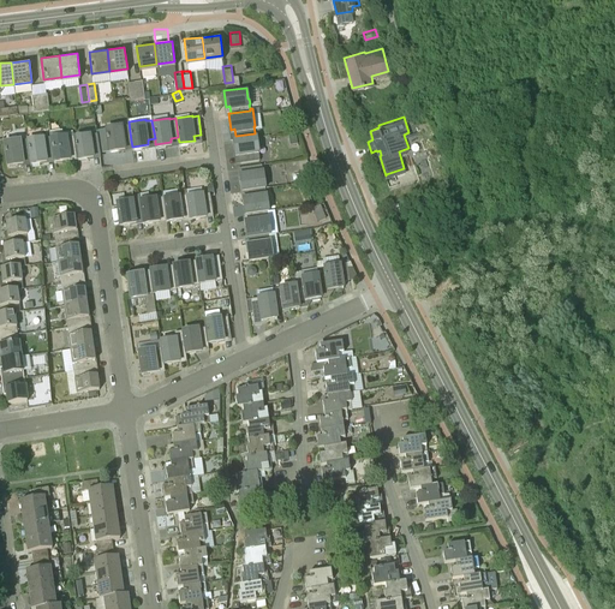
[(123,121),(105,124),(108,148),(125,145),(124,142),(131,141),(129,121),(123,123),(123,121)]
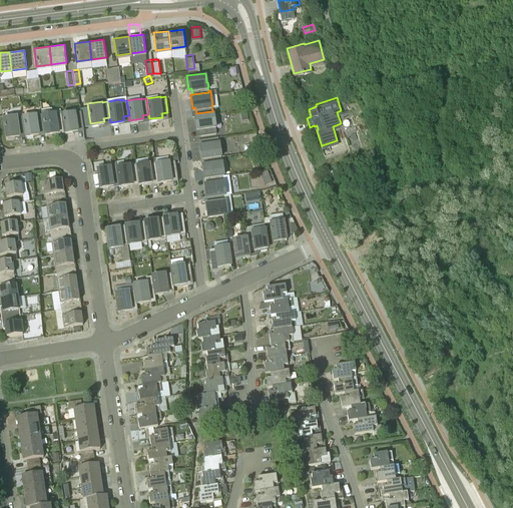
[(61,110),(63,126),(64,131),(77,129),(77,125),(83,124),(80,108),(75,109),(75,108),(61,110)]
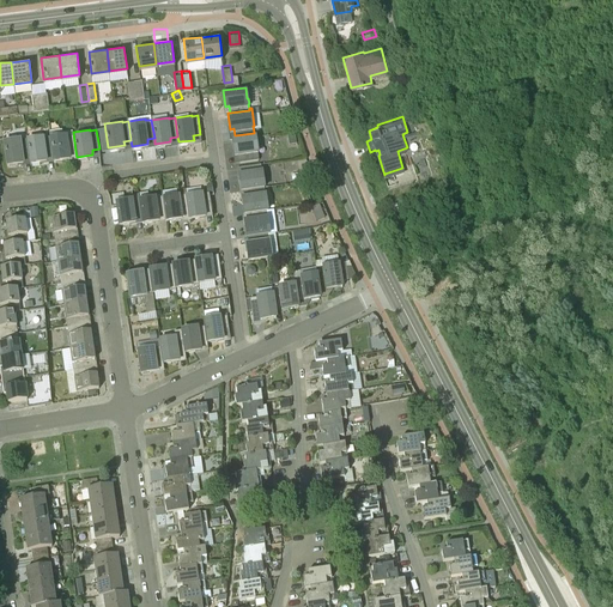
[(238,151),(240,158),(259,156),(258,149),(259,149),(255,131),(254,132),(254,133),(235,135),(232,135),(235,152),(238,151)]
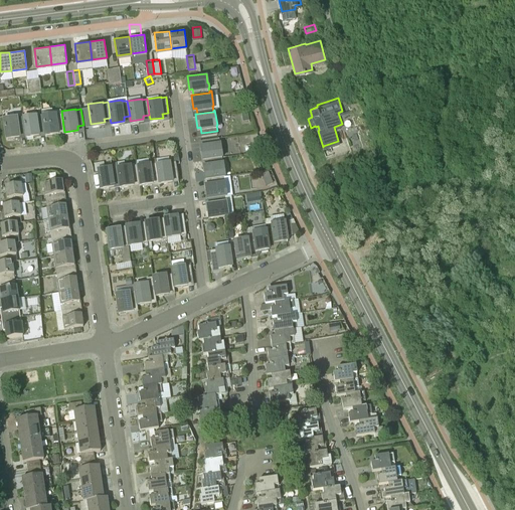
[(42,113),(44,128),(44,133),(58,131),(57,128),(63,127),(61,111),(56,112),(56,111),(42,113)]
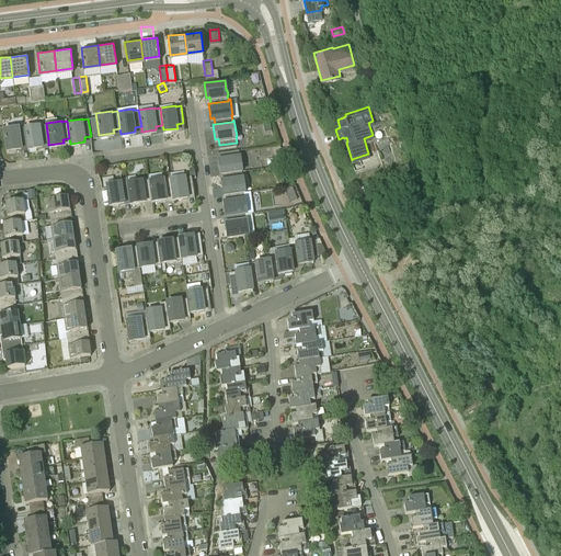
[(24,124),(26,142),(27,147),(42,145),(42,140),(48,139),(46,123),(41,123),(39,122),(24,124)]
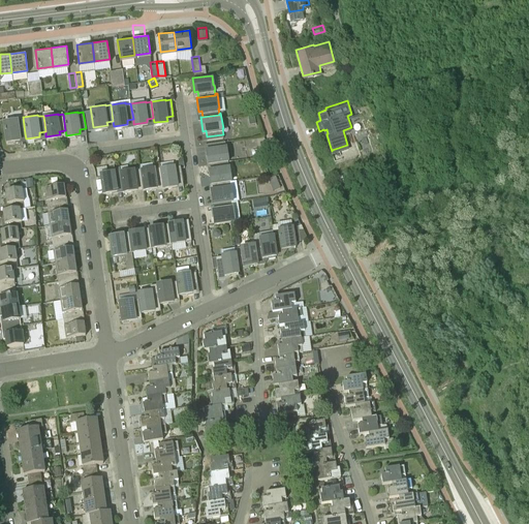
[(23,117),(13,119),(3,120),(6,140),(20,137),(19,134),(25,133),(23,117)]
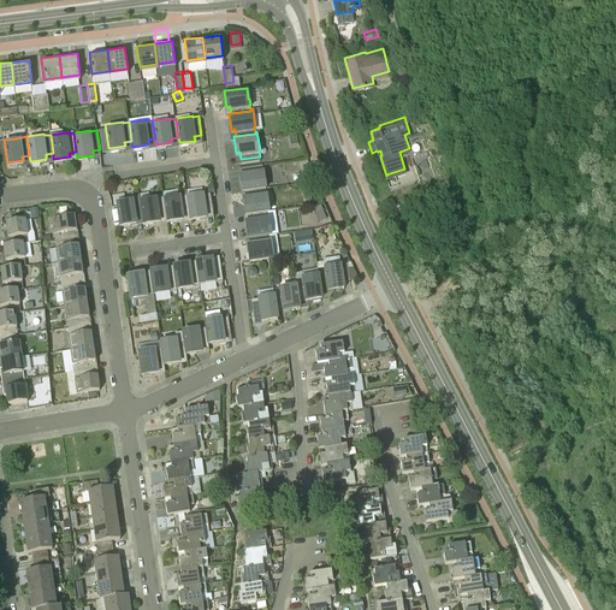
[(265,185),(266,185),(264,166),(262,167),(261,161),(243,164),(244,171),(240,171),(242,188),(247,187),(265,184),(265,185)]
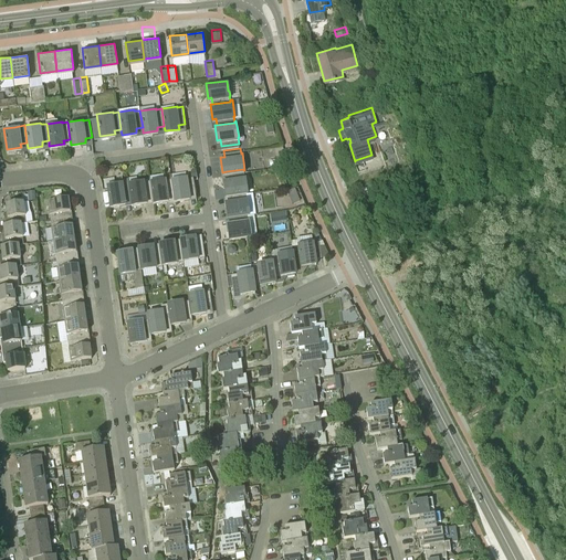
[(226,193),(228,193),(245,190),(245,191),(248,191),(245,175),(244,175),(243,170),(243,169),(227,171),(227,178),(223,179),(226,193)]
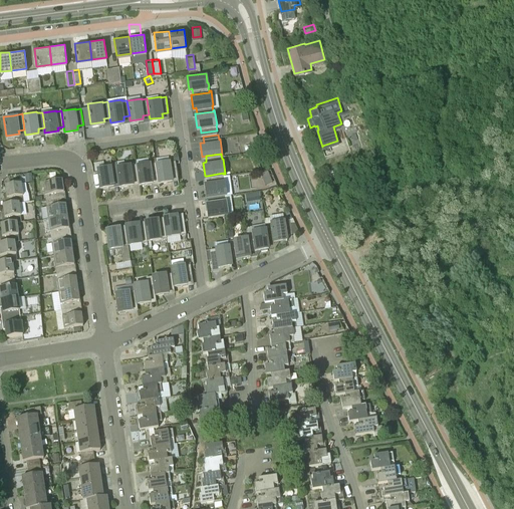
[(156,161),(158,176),(159,181),(172,179),(172,175),(177,174),(175,159),(156,161)]
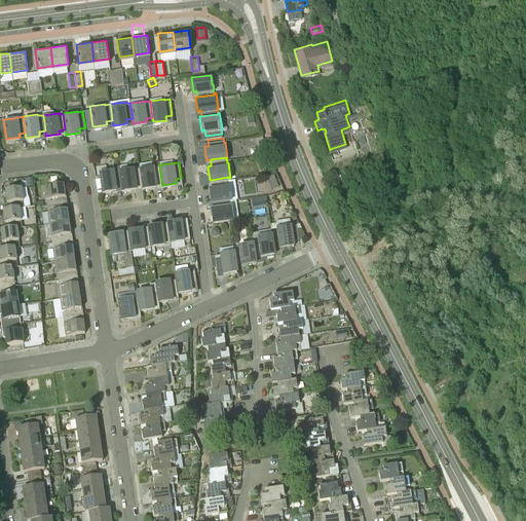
[(159,163),(140,166),(142,181),(142,186),(156,184),(155,181),(161,180),(159,164),(159,163)]
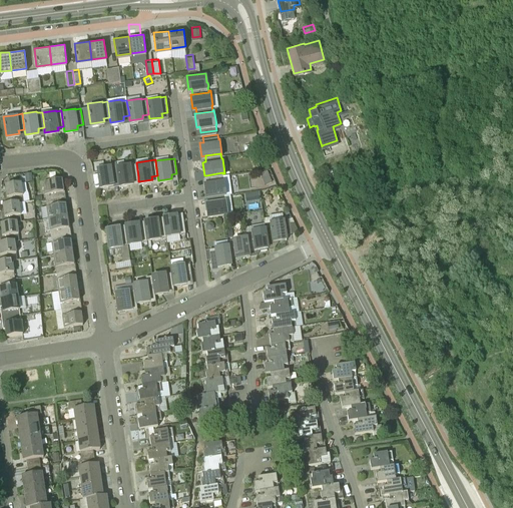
[(116,164),(118,178),(119,183),(132,181),(132,177),(138,176),(136,162),(135,161),(116,164)]
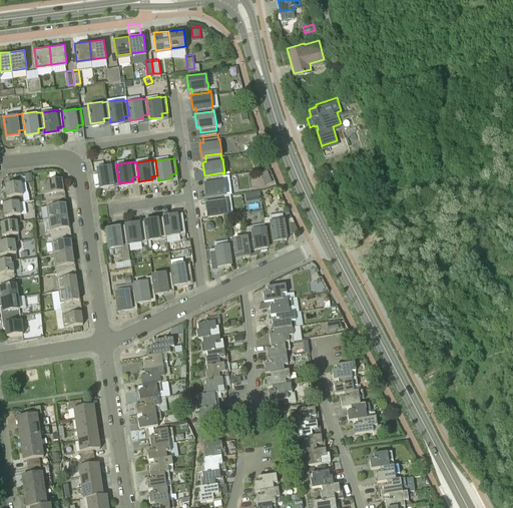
[(118,178),(116,164),(116,162),(97,165),(99,184),(113,182),(112,179),(118,178)]
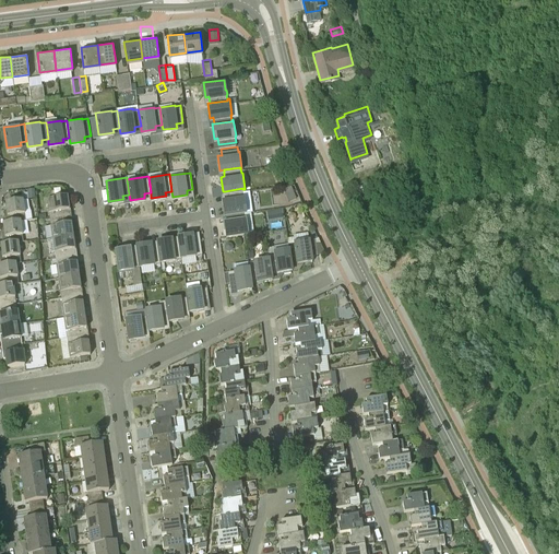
[(286,191),(293,188),(290,183),(283,186),(286,191)]
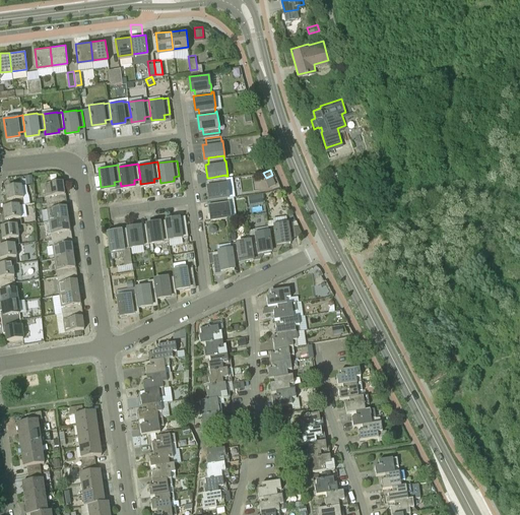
[(208,197),(211,197),(226,195),(228,195),(229,195),(226,180),(225,176),(225,175),(209,178),(210,184),(206,184),(208,197)]
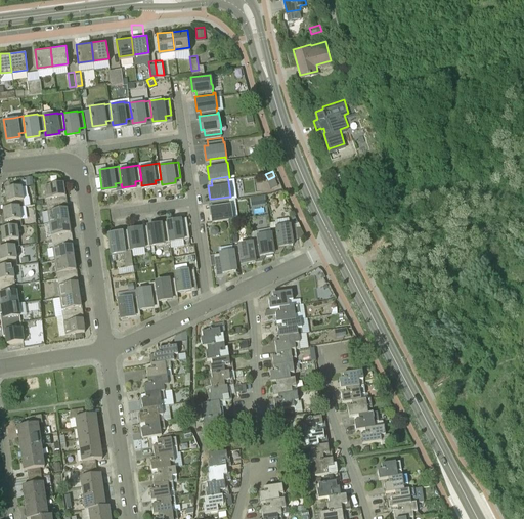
[(46,202),(64,199),(63,192),(64,192),(62,180),(44,182),(46,202)]
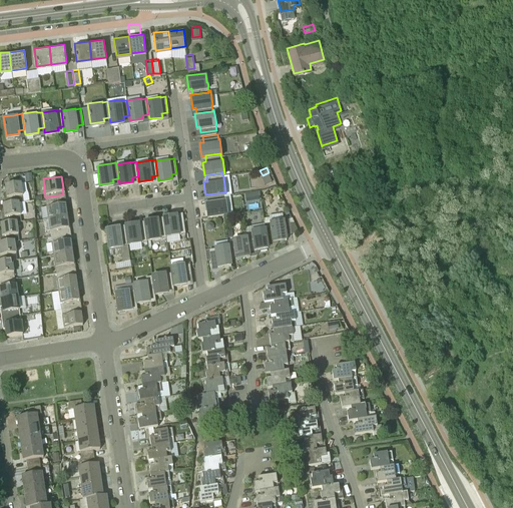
[(23,198),(22,189),(20,179),(4,182),(6,189),(3,190),(4,195),(6,194),(7,200),(19,198),(19,199),(23,198)]
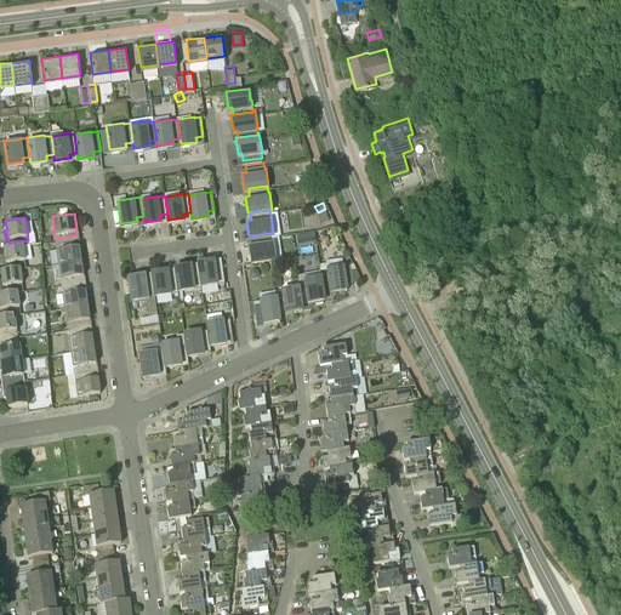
[(249,243),(251,260),(275,256),(273,239),(272,239),(272,233),(271,233),(252,235),(254,243),(249,243)]
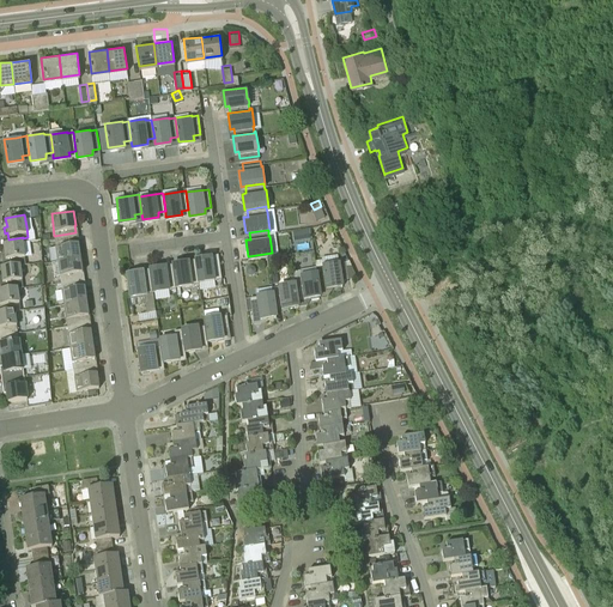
[(58,258),(79,254),(78,240),(77,240),(76,232),(54,236),(58,258)]
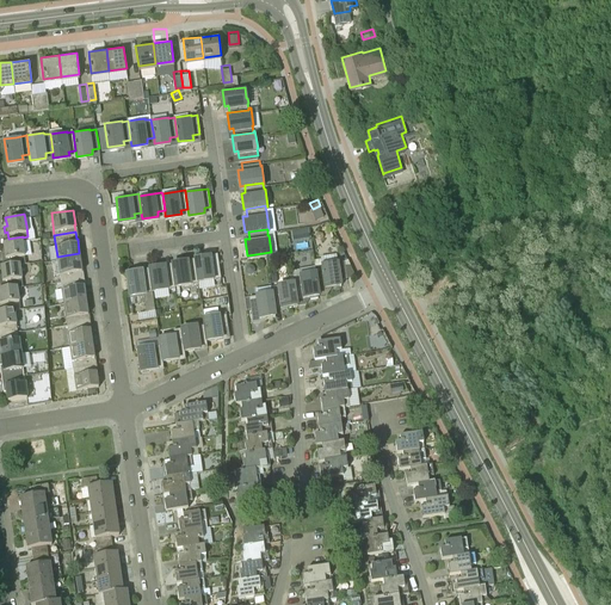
[(2,255),(5,254),(6,261),(19,260),(25,259),(24,252),(23,238),(23,236),(8,239),(2,240),(4,248),(1,249),(2,255)]
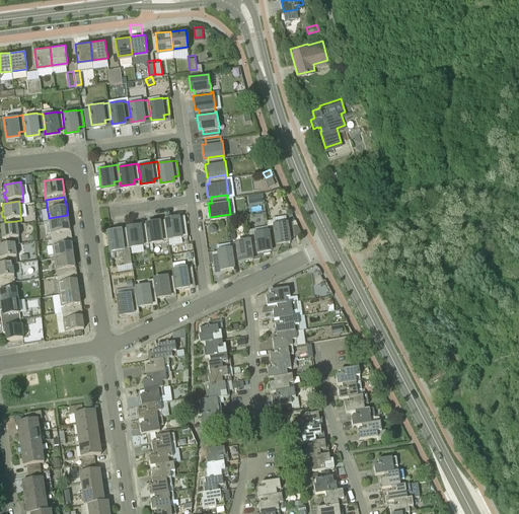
[(51,236),(69,233),(68,227),(69,227),(67,215),(49,218),(51,236)]
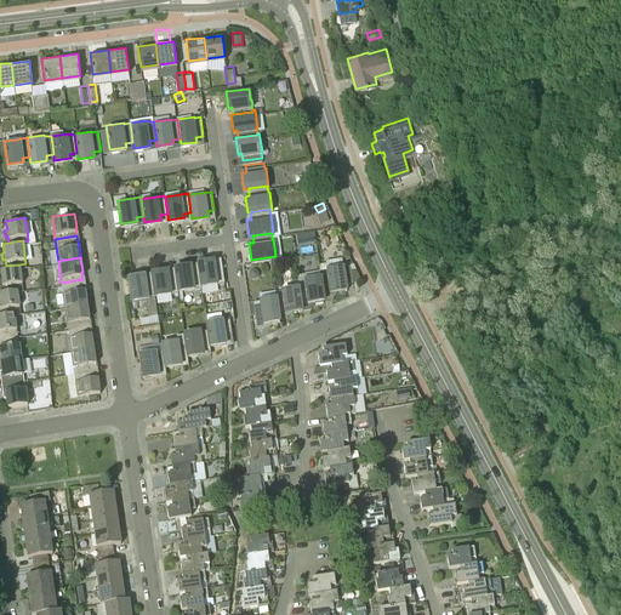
[(201,283),(212,280),(224,279),(221,260),(214,261),(214,257),(198,260),(198,265),(201,283)]
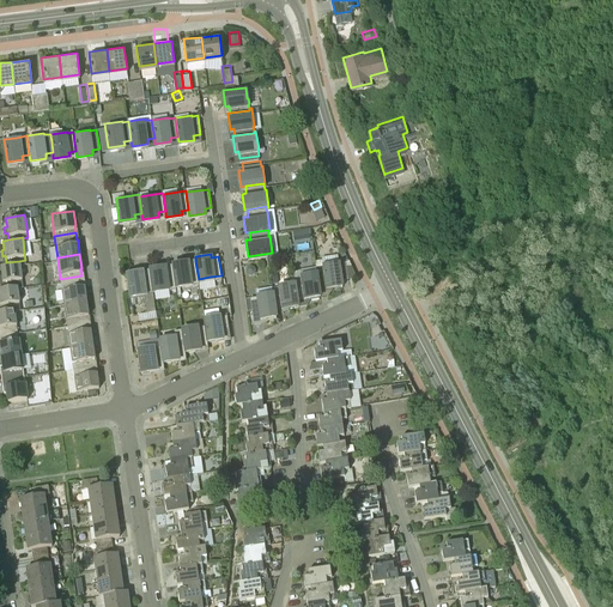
[(192,280),(199,279),(195,261),(188,262),(188,259),(173,261),(173,266),(176,284),(193,281),(192,280)]
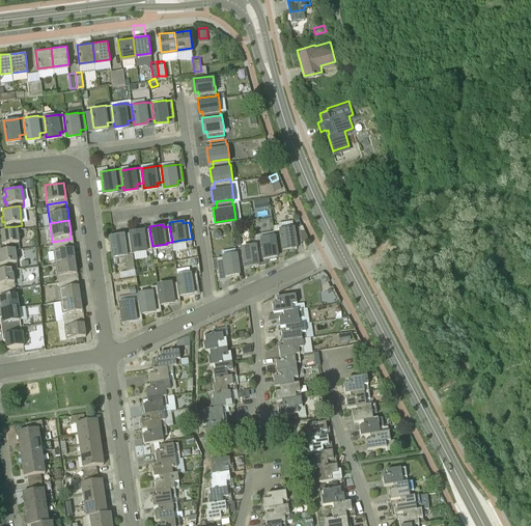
[(294,225),(274,228),(274,232),(276,244),(282,243),(282,247),(296,245),(294,225)]
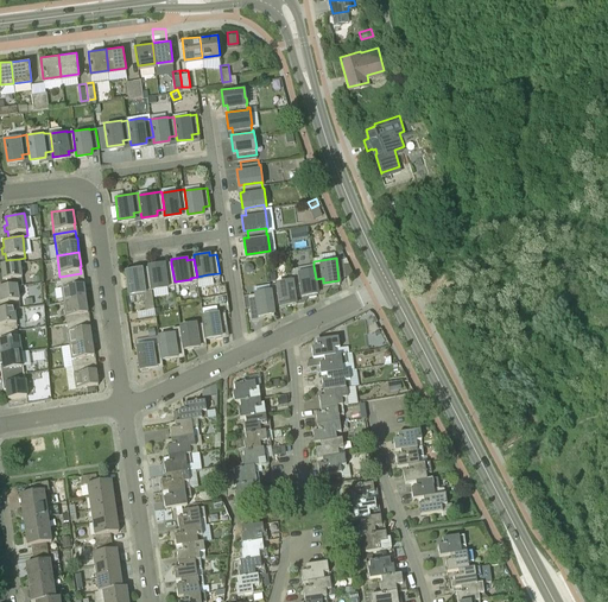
[(4,283),(17,282),(23,280),(19,259),(6,260),(0,261),(1,270),(0,270),(0,276),(2,277),(4,283)]
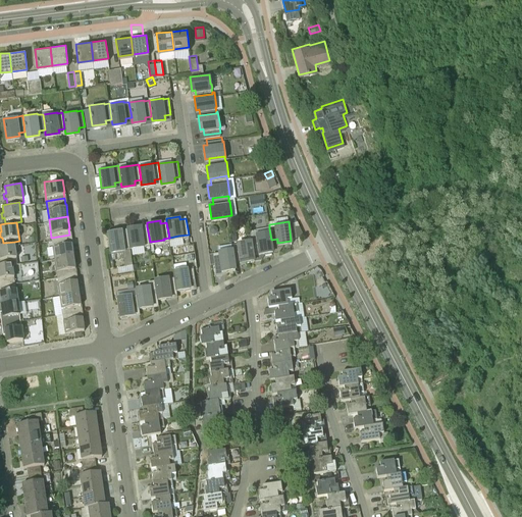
[(144,244),(144,243),(150,242),(147,226),(141,227),(141,224),(126,226),(127,230),(129,246),(144,244)]
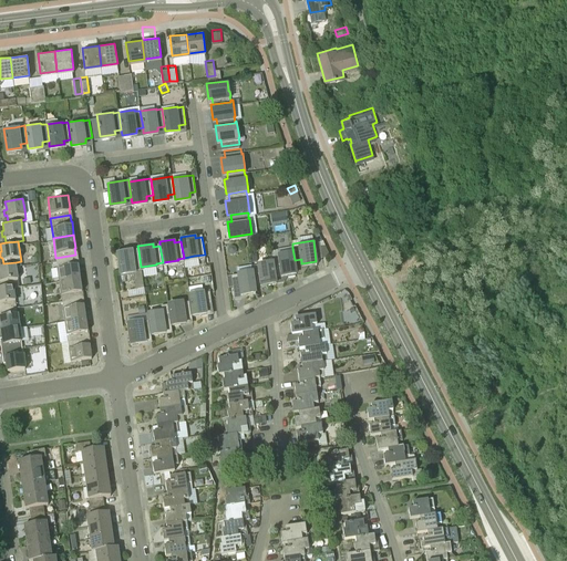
[(270,247),(272,259),(274,270),(280,269),(281,272),(296,271),(295,260),(292,248),(278,250),(278,246),(270,247)]
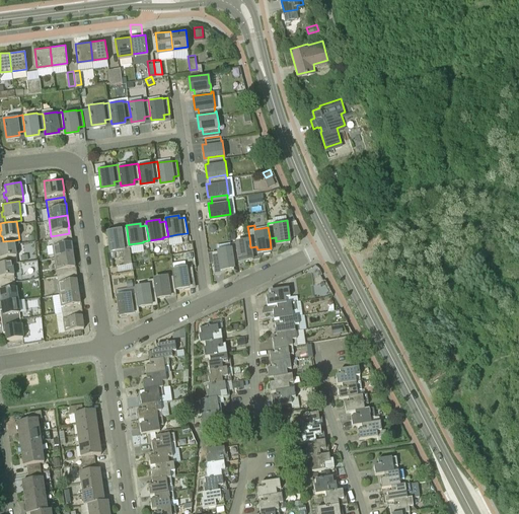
[(129,244),(127,229),(121,230),(121,227),(106,229),(109,248),(121,246),(124,262),(131,261),(129,244)]
